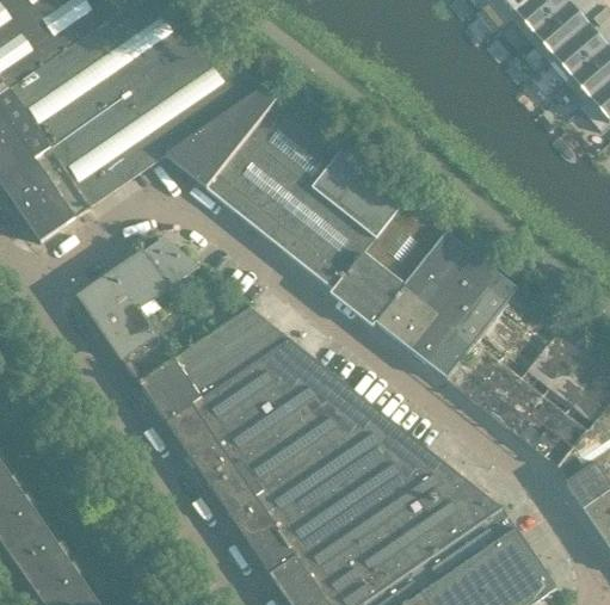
[(0,93),(137,0),(0,0),(0,93)]
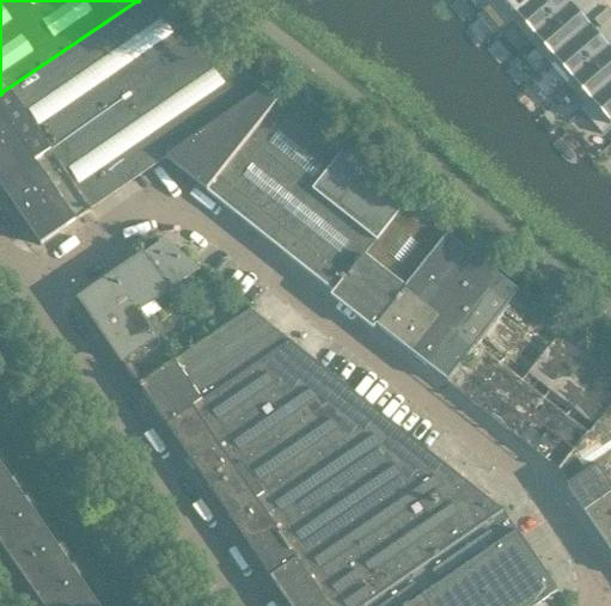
[(138,0),(0,93),(0,182),(40,240),(165,154),(263,86),(154,0),(138,0)]
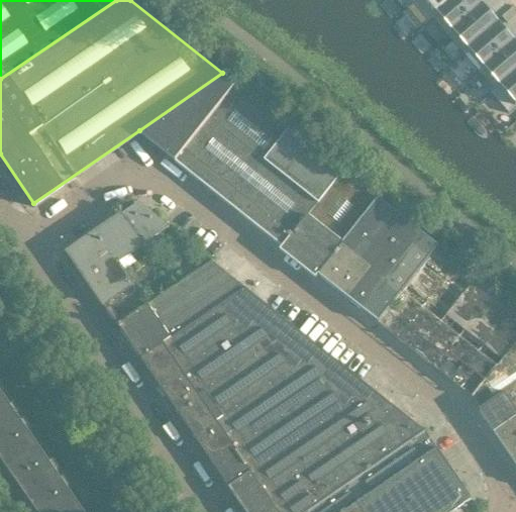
[(412,0),(426,17),(427,18),(431,15),(430,14),(446,0),(412,0)]
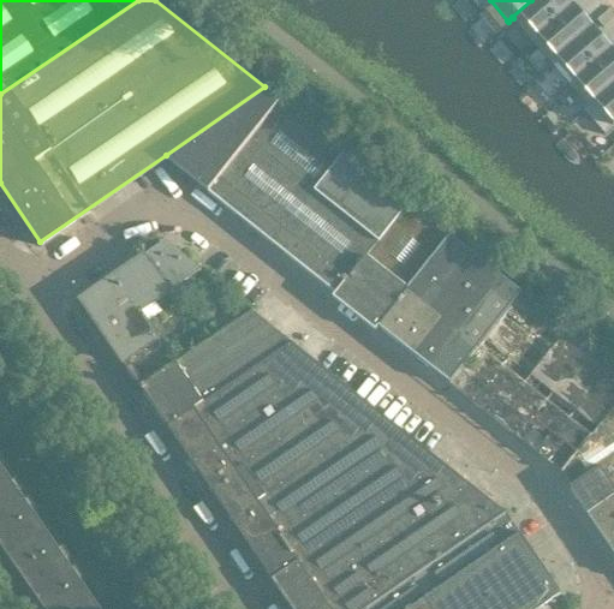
[(531,0),(512,17),(513,18),(531,39),(572,3),(570,0),(531,0)]
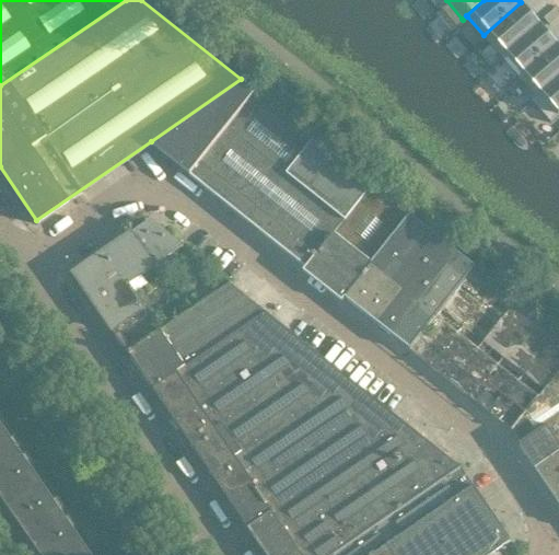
[(521,2),(484,35),(501,55),(501,56),(505,53),(504,51),(538,23),(521,2)]
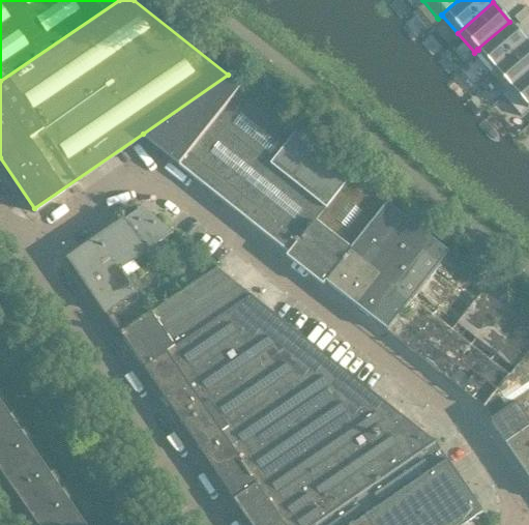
[(528,5),(526,2),(519,7),(525,13),(528,9),(528,5)]
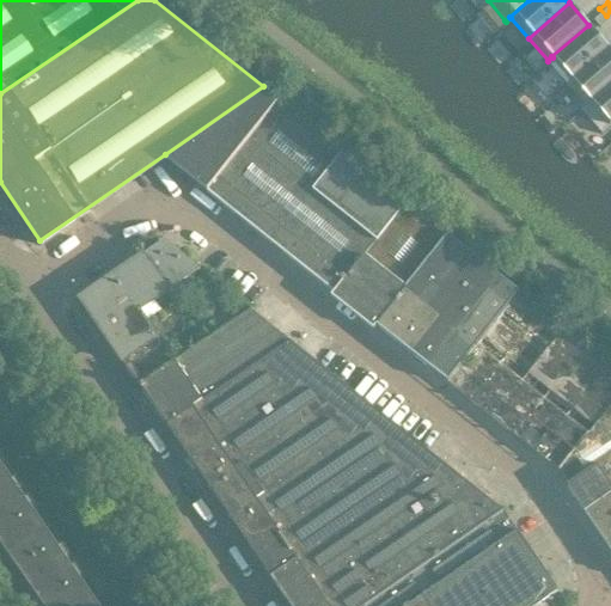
[(599,8),(592,16),(598,23),(606,16),(599,8)]
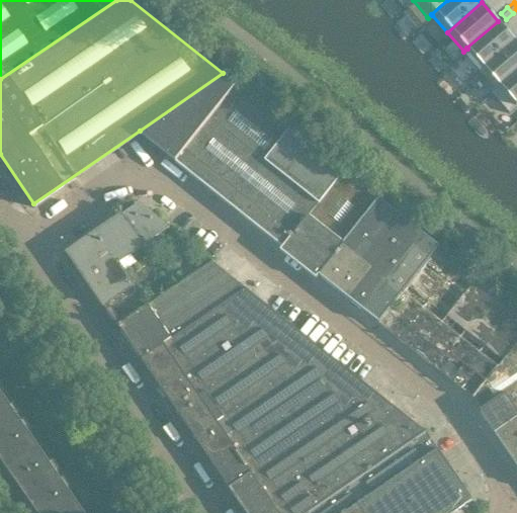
[(498,21),(466,48),(467,49),(483,65),(483,66),(514,39),(498,21)]
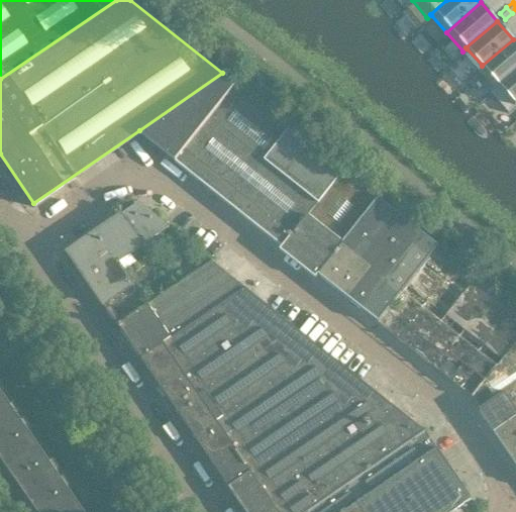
[(482,65),(478,69),(493,87),(494,88),(515,68),(515,42),(513,39),(482,66),(482,65)]
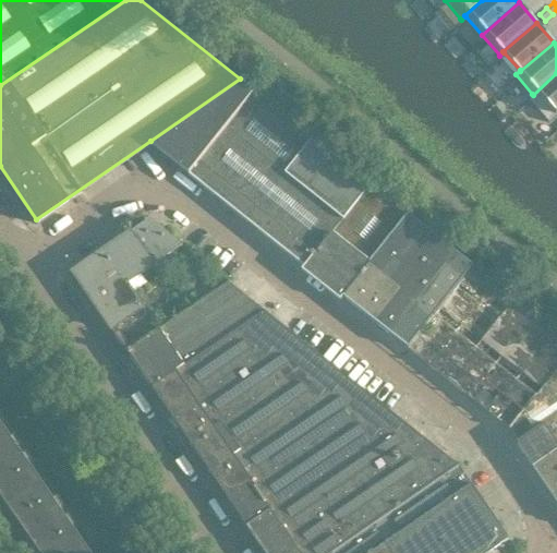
[(532,94),(529,97),(530,98),(547,118),(556,109),(556,73),(533,95),(532,94)]
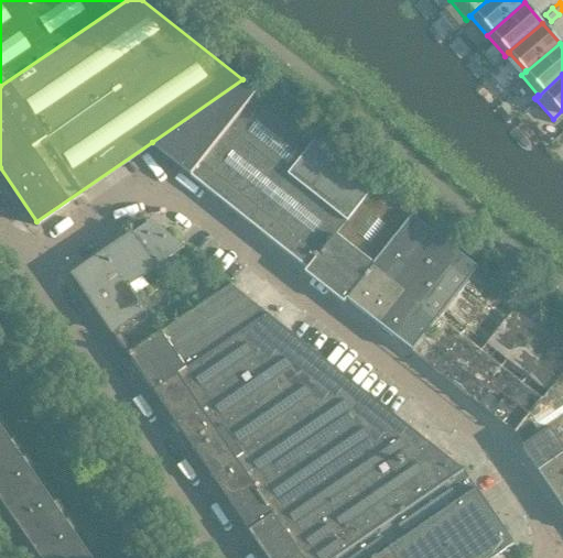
[(152,142),(190,172),(228,123),(256,89),(242,79),(152,142)]
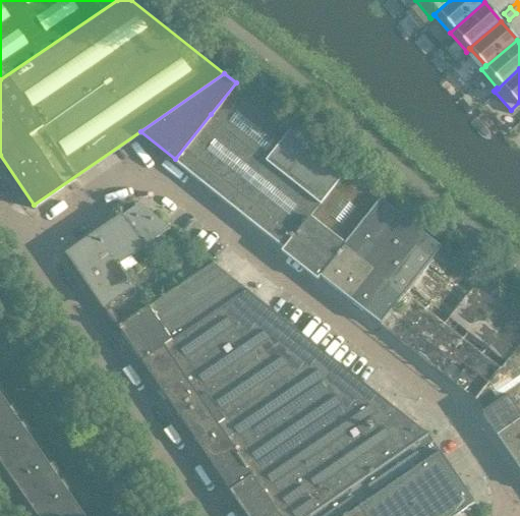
[(321,199),(345,168),(236,82),(211,114),(244,140),(251,131),(273,149),(266,157),(321,199)]
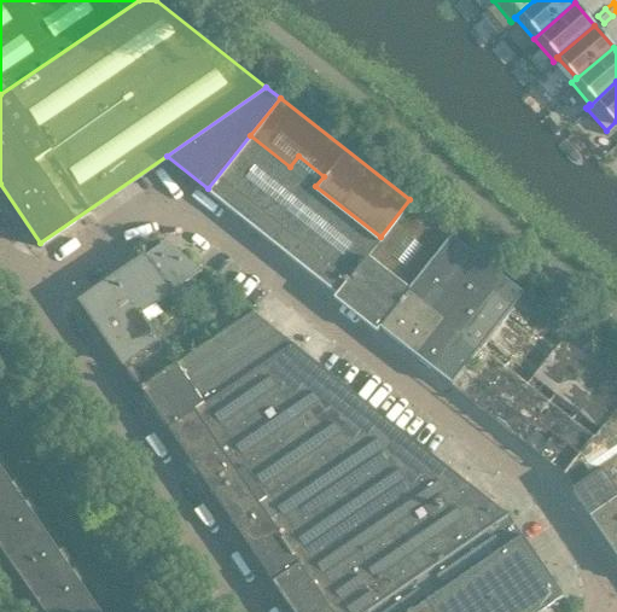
[(379,237),(315,186),(324,176),(298,156),(290,167),(250,135),(208,188),(378,325),(452,233),(409,199),(380,237),(379,237)]
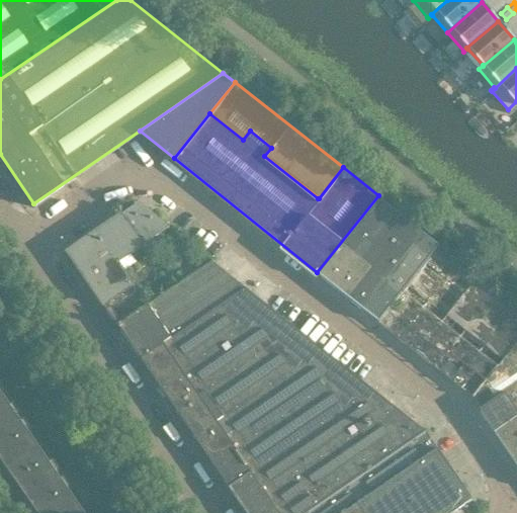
[(378,195),(317,272),(348,296),(409,221),(410,220),(378,195)]
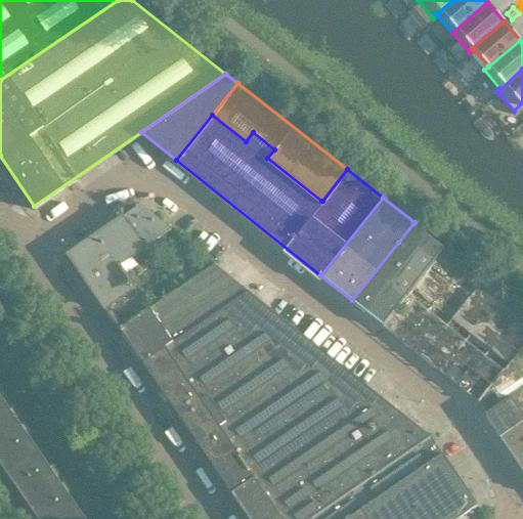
[(170,227),(139,203),(121,216),(142,248),(170,227)]
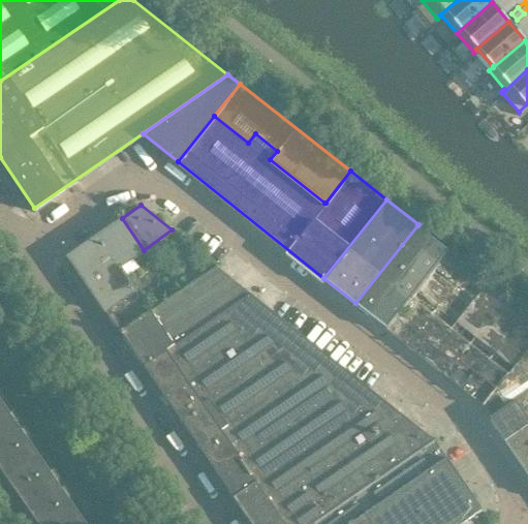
[(67,255),(106,312),(136,291),(120,268),(144,250),(122,218),(67,255)]
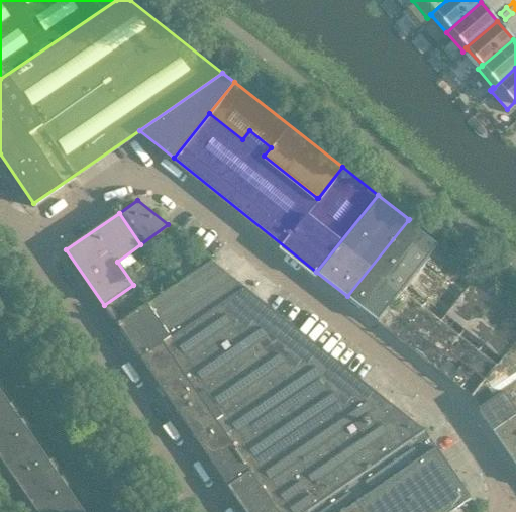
[(408,220),(347,296),(377,319),(436,243),(408,220)]
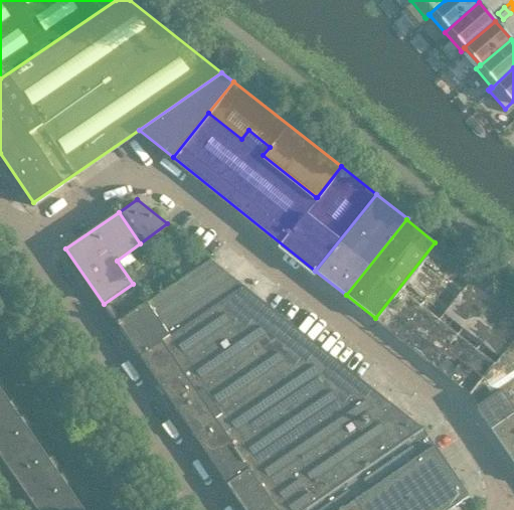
[(513,305),(435,242),(375,318),(469,392),(513,335),(513,305)]
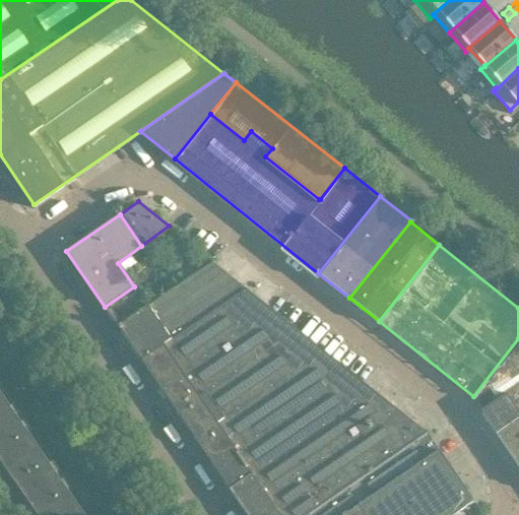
[(211,260),(118,325),(139,358),(244,285),(211,260)]
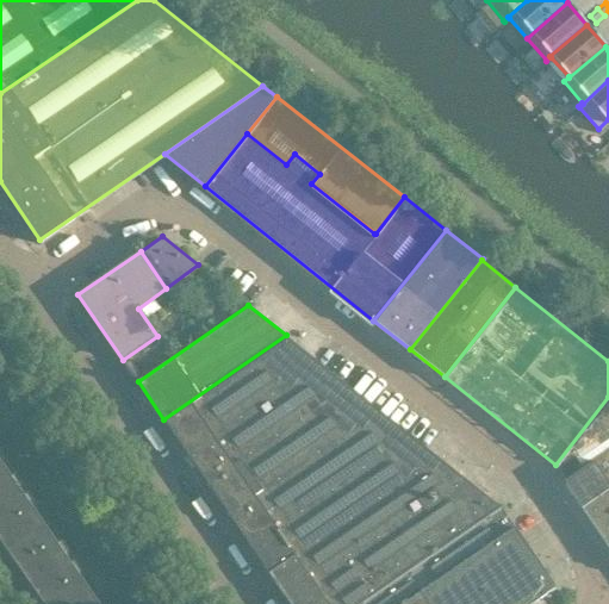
[(287,336),(286,335),(163,419),(290,603),(354,603),(501,505),(499,505),(429,449),(286,336),(287,336)]
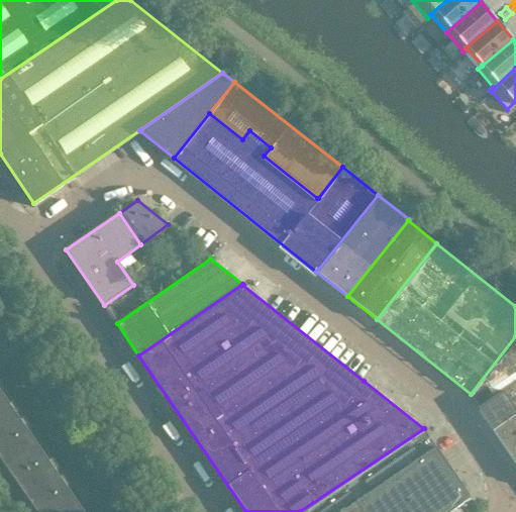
[(515,336),(471,394),(479,406),(477,407),(492,429),(515,412),(515,336)]
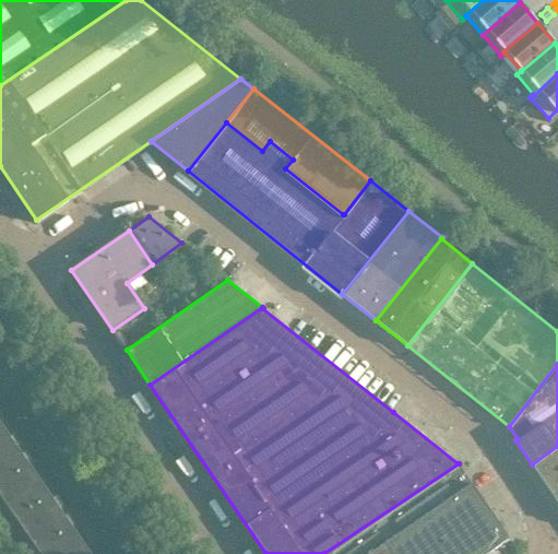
[(85,553),(0,409),(0,492),(36,553),(85,553)]
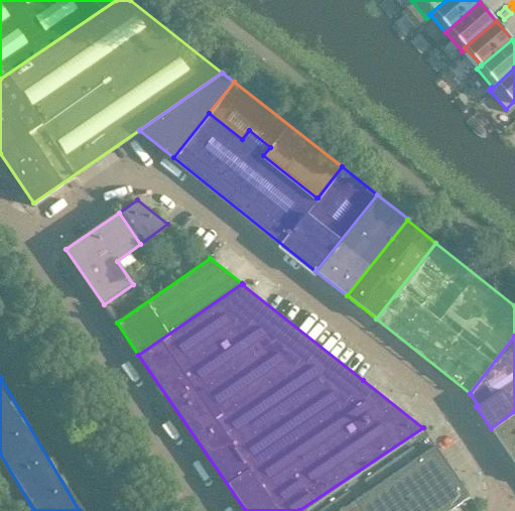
[(514,411),(491,428),(514,463),(514,411)]
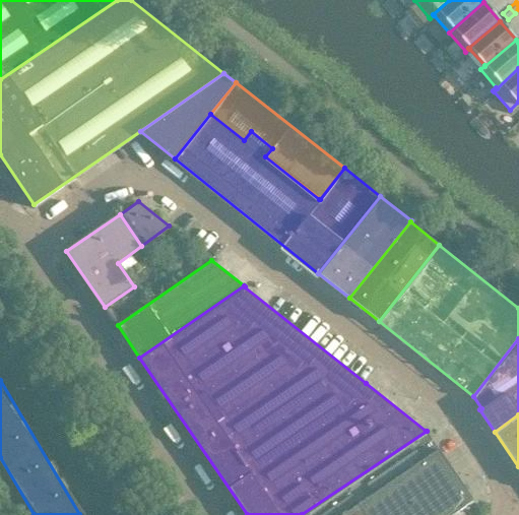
[(427,431),(302,514),(446,514),(471,498),(427,431)]
